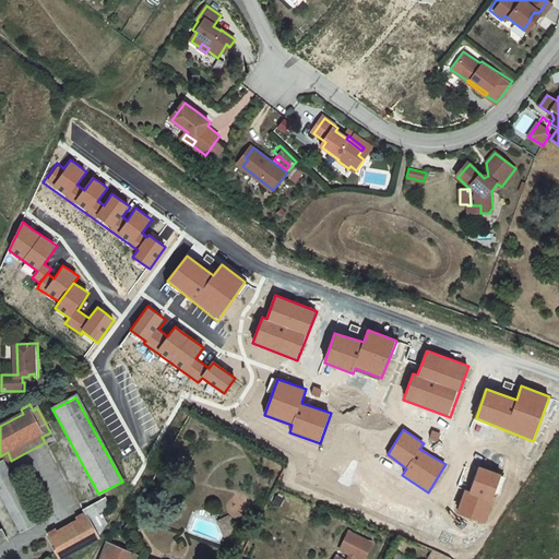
[(2,461),(0,461),(0,491),(22,533),(37,525),(2,461)]
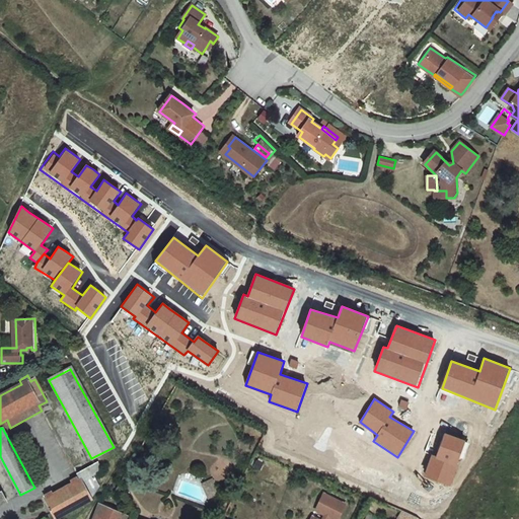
[(432,454),(424,477),(450,486),(466,440),(444,433),(437,456),(432,454)]
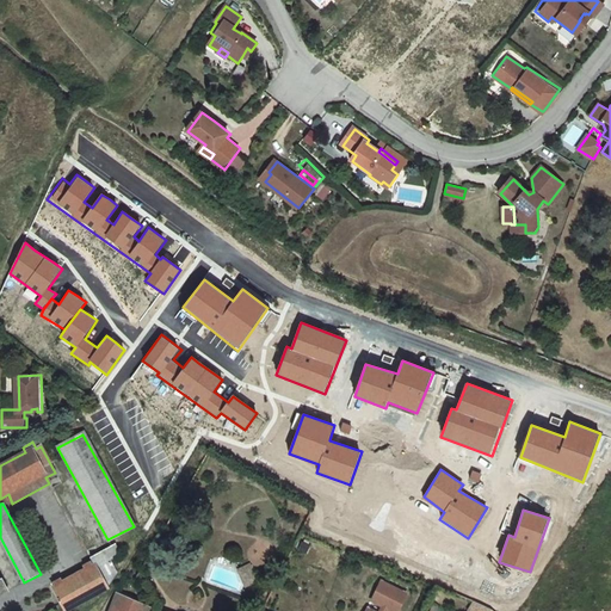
[(93,566),(50,587),(62,610),(63,610),(105,588),(117,572),(110,560),(122,555),(117,545),(125,542),(124,539),(88,559),(93,566)]
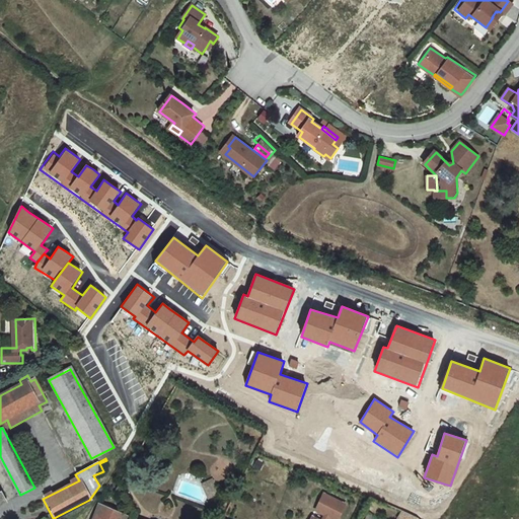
[(208,498),(218,494),(212,479),(202,484),(208,498)]
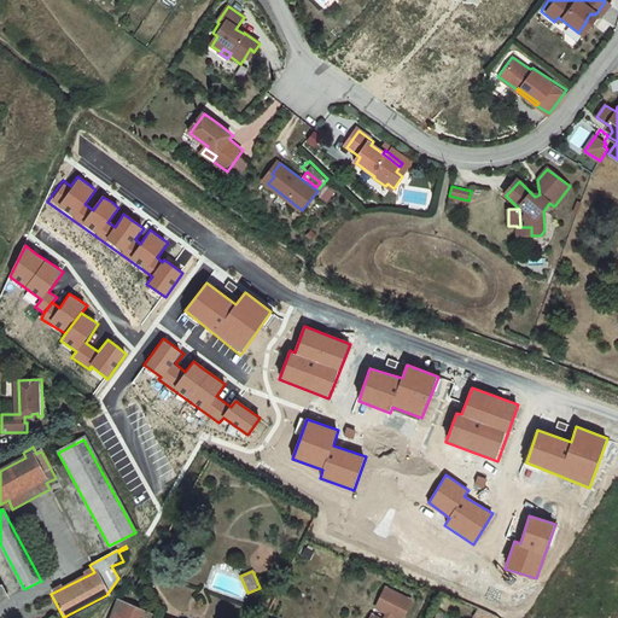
[(401,617),(409,600),(384,588),(374,607),(386,613),(383,617),(389,617),(391,616),(396,617),(401,617)]
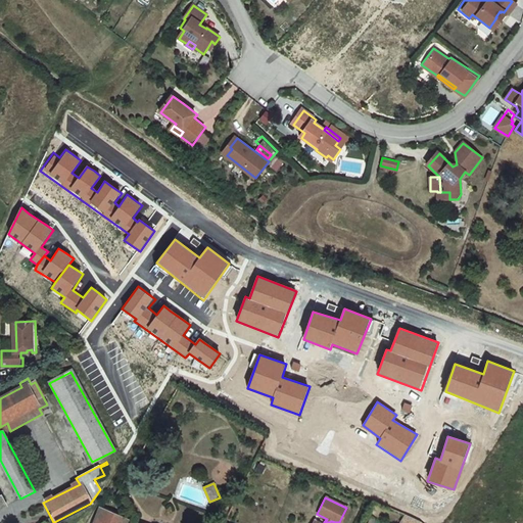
[(99,508),(92,522),(127,522),(129,520),(99,508)]
